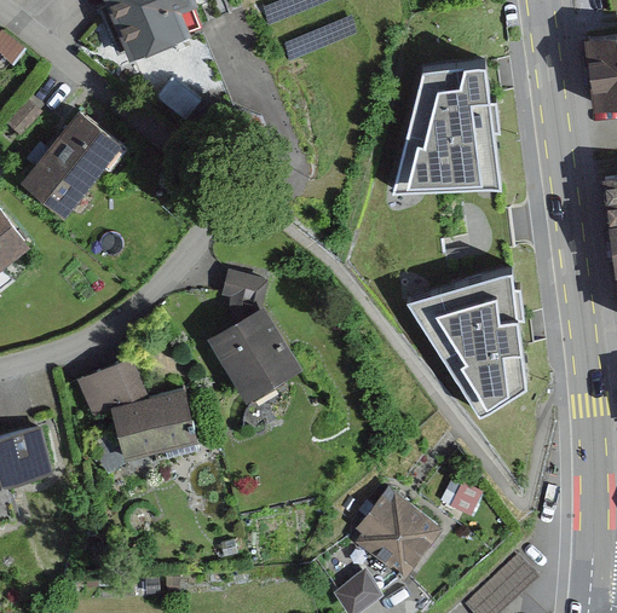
[(97,0),(103,13),(93,16),(111,63),(124,59),(127,70),(137,67),(202,41),(192,18),(199,16),(191,0),(97,0)]
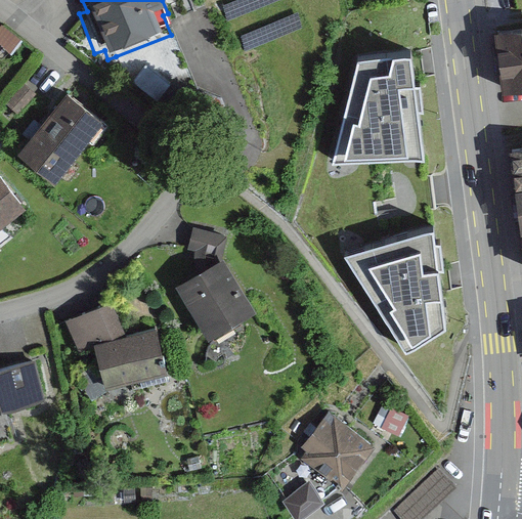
[(521,31),(494,34),(499,90),(521,88),(521,31)]
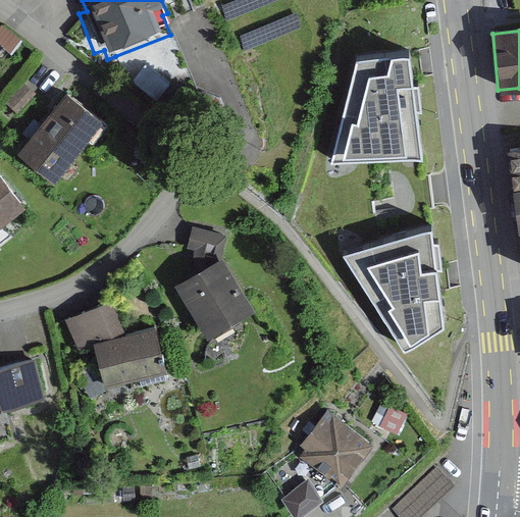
[(170,35),(115,56),(140,114),(194,92),(170,35)]
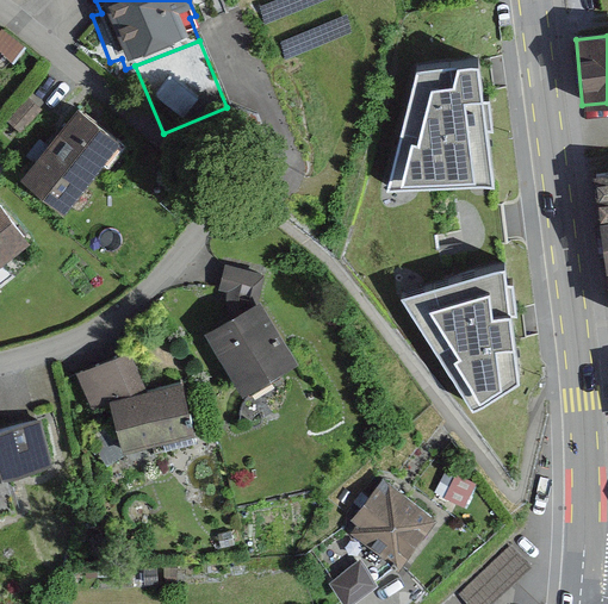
[(475,68),(415,73),(385,191),(490,187),(484,131),(489,131),(485,104),(479,104),(475,68)]
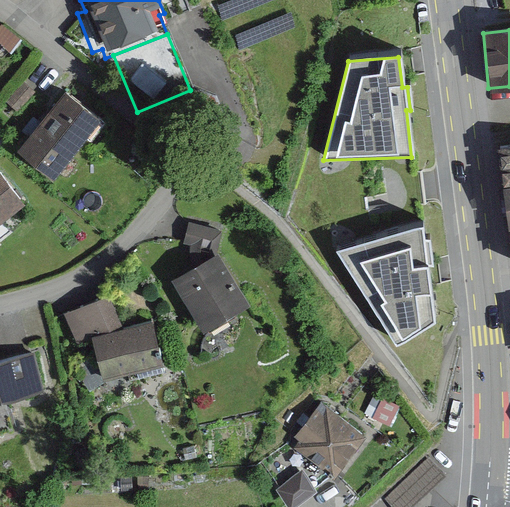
[(103,119),(57,83),(9,145),(55,181),(103,119)]
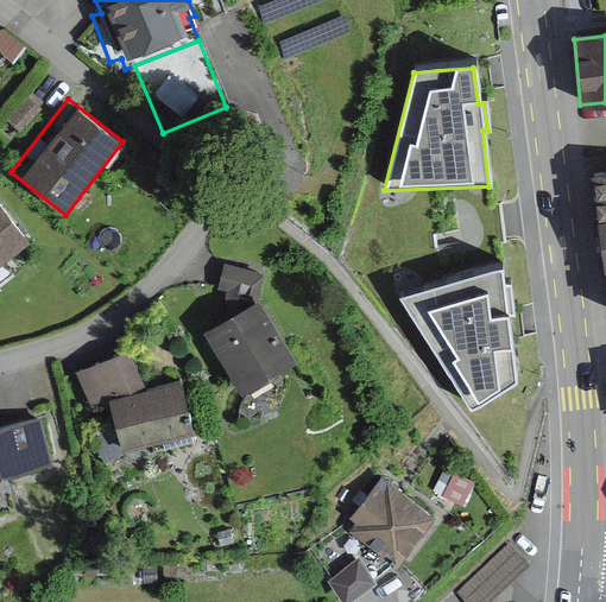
[(605,166),(592,169),(605,287),(605,166)]
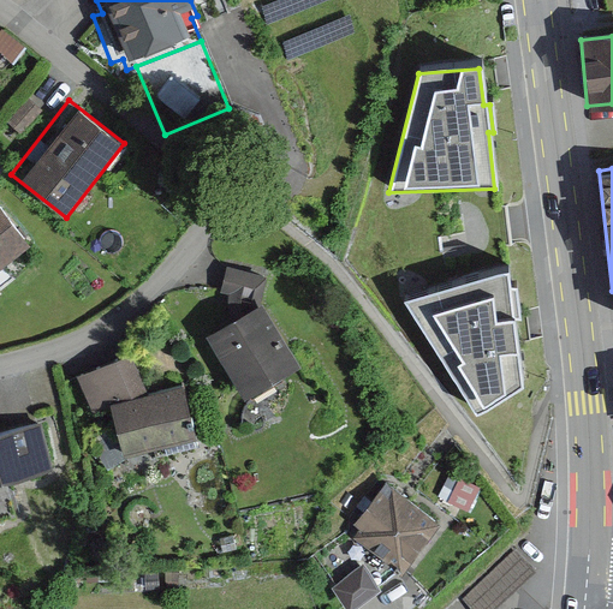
[(0,269),(33,245),(0,203),(0,269)]
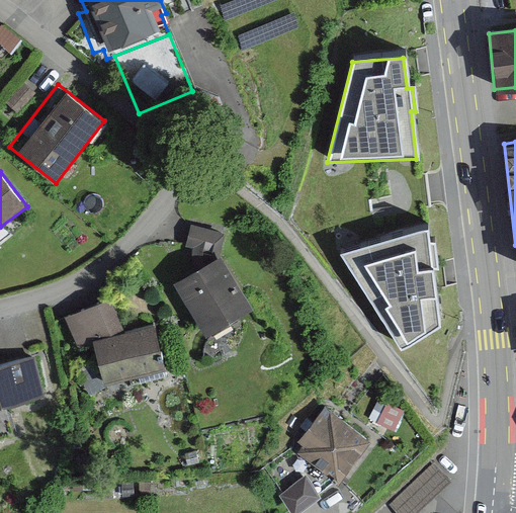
[(420,180),(328,190),(331,233),(429,209),(424,180),(420,180)]
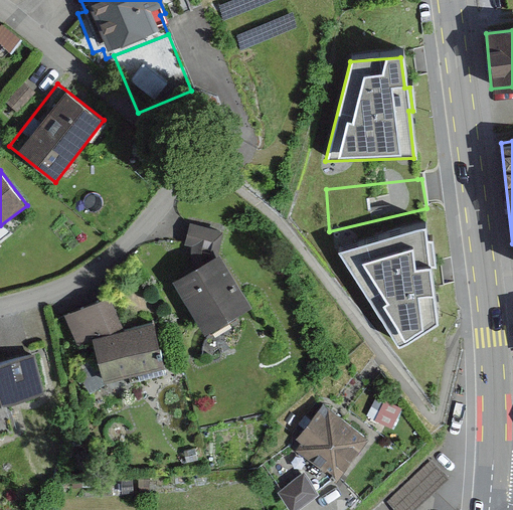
[(217,232),(183,224),(188,268),(162,284),(203,348),(263,311),(225,250),(211,260),(217,232)]
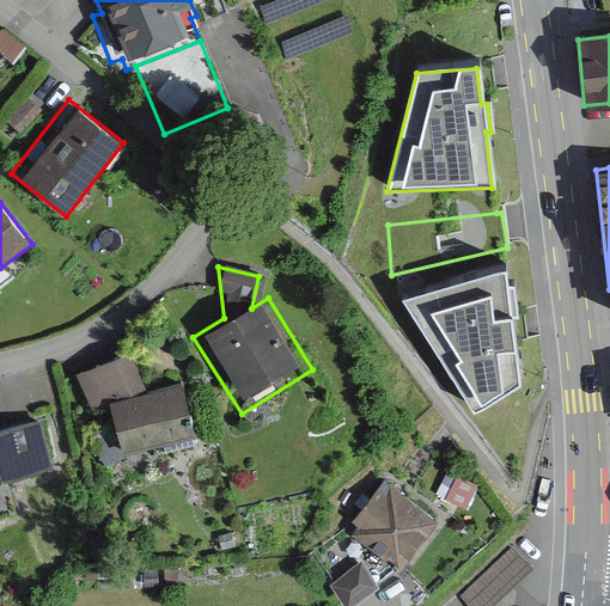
[(494,273),(402,301),(473,415),(518,385),(508,317),(514,316),(512,286),(505,287),(504,273),(494,273)]
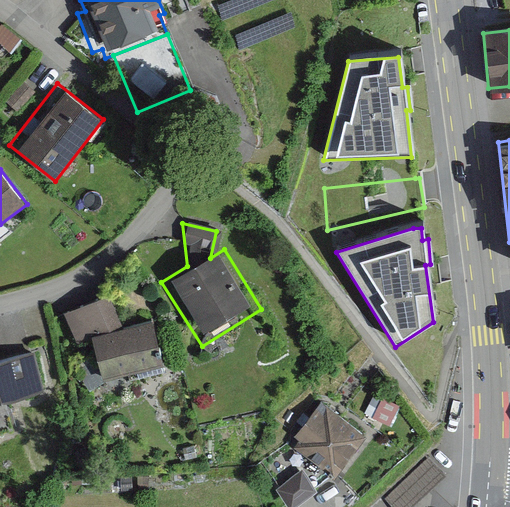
[(109,291),(61,305),(77,357),(95,352),(105,383),(173,361),(161,324),(123,336),(109,291)]
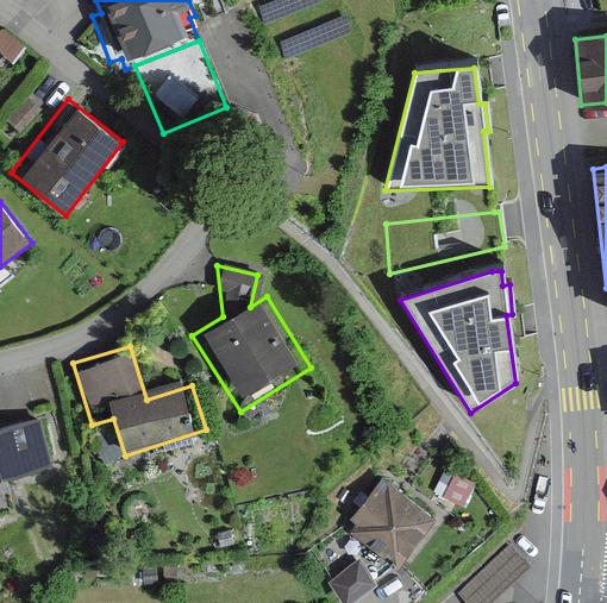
[(0,402),(0,490),(61,476),(50,428),(8,438),(0,402)]
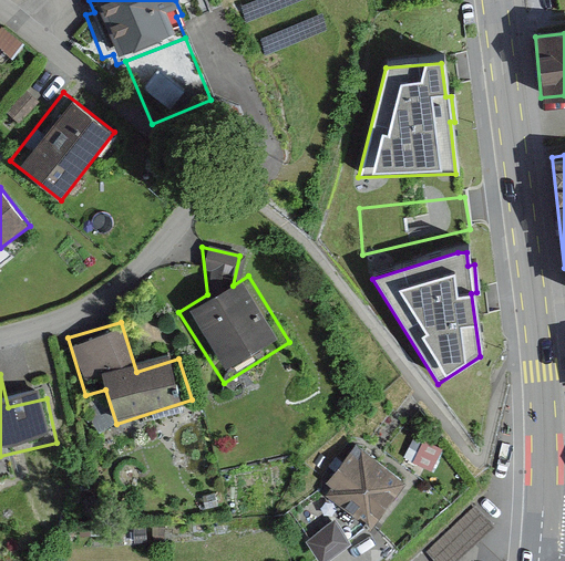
[(421,484),(356,443),(329,481),(343,492),(300,531),(320,554),(366,527),(389,526),(421,484)]
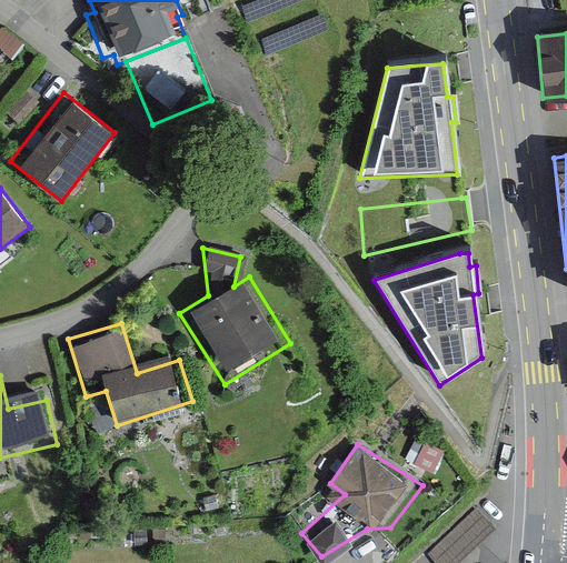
[(471,562),(503,536),(483,515),(431,559),(435,562),(471,562)]
